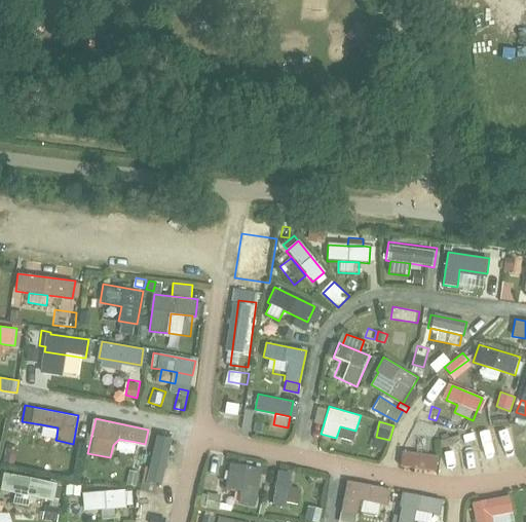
[(425,422),(415,422),(415,436),(425,437),(425,422)]
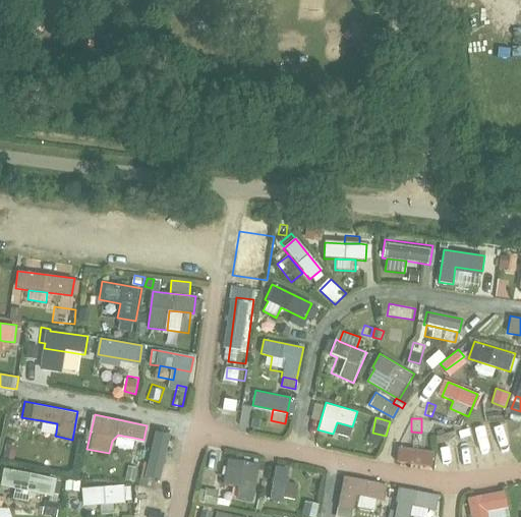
[(497,419),(478,426),(484,445),(503,438),(497,419)]
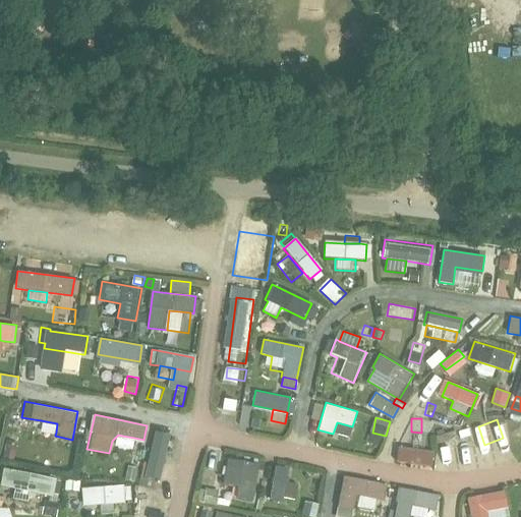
[(39,429),(56,433),(57,423),(41,420),(39,429)]
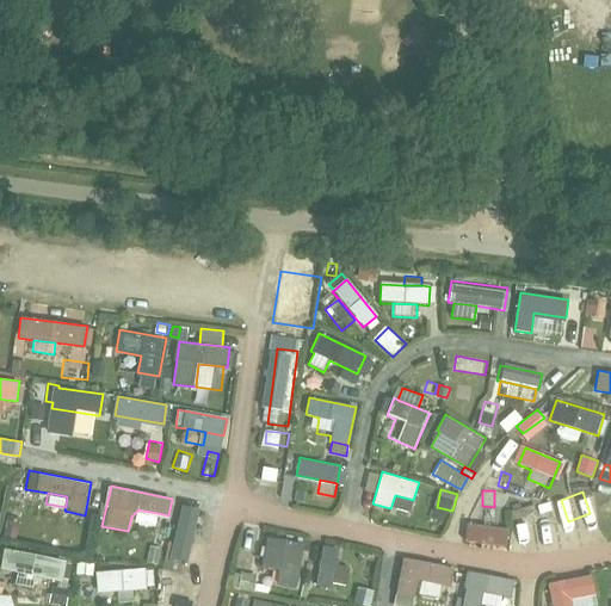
[(545,502),(512,512),(517,526),(549,517),(545,502)]
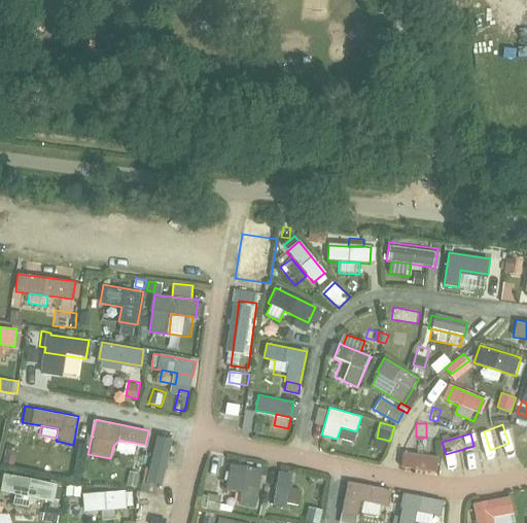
[(163,487),(172,439),(154,436),(145,483),(163,487)]
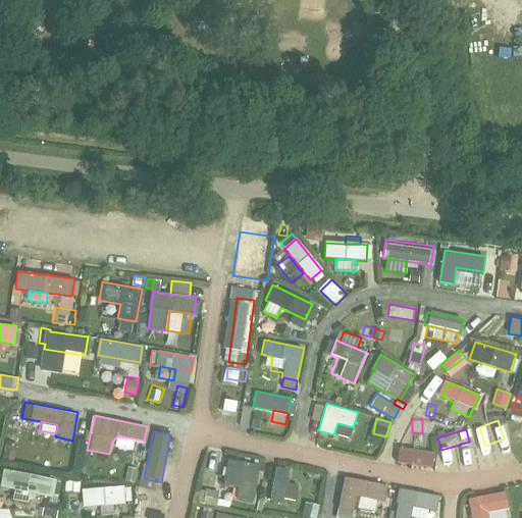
[(380,438),(368,434),(364,447),(376,451),(380,438)]
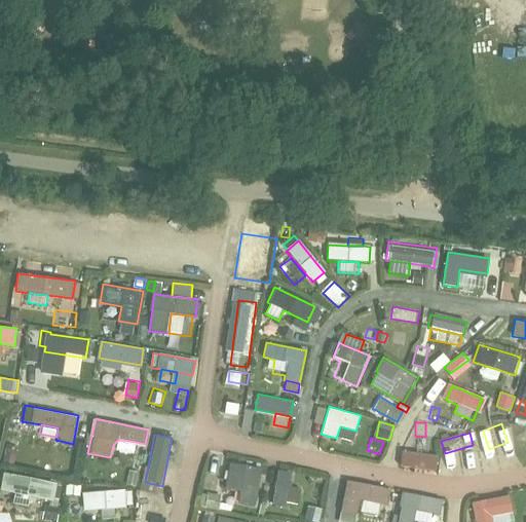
[(136,442),(123,440),(120,452),(134,455),(136,442)]
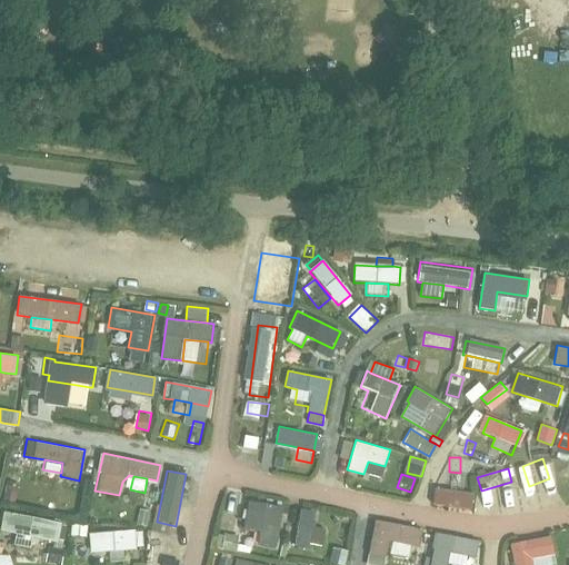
[(20,485),(7,482),(3,499),(17,502),(20,485)]
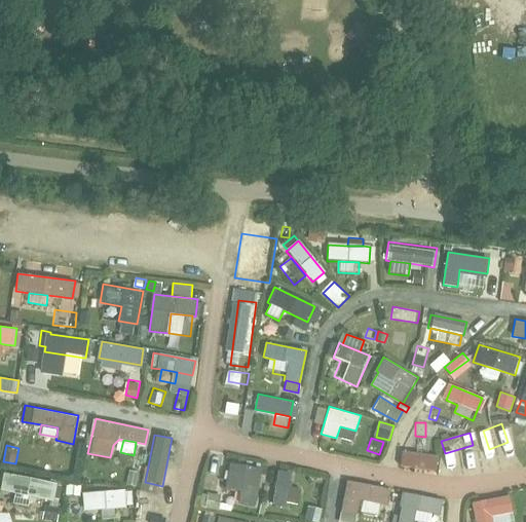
[(402,450),(400,464),(437,470),(438,455),(402,450)]
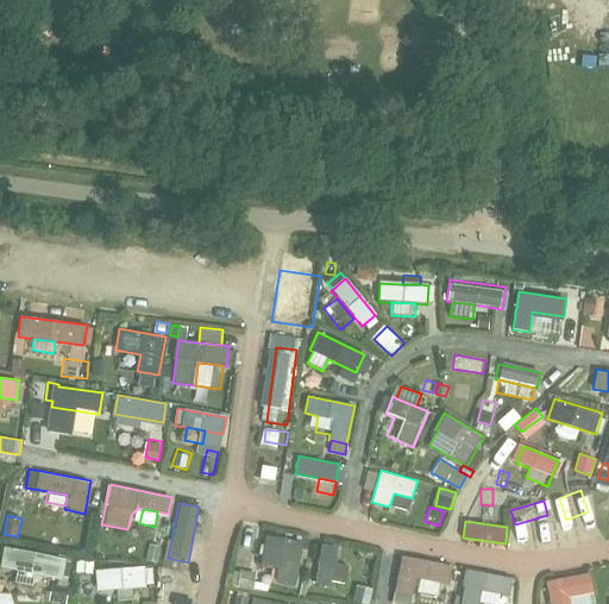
[(303,540),(265,533),(259,566),(271,568),(269,578),(296,583),(303,540)]
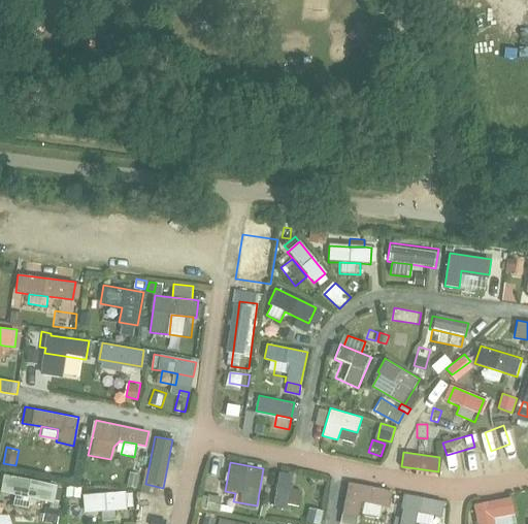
[(294,475),(279,471),(276,486),(277,486),(274,503),(288,506),(288,503),(292,487),(294,475)]
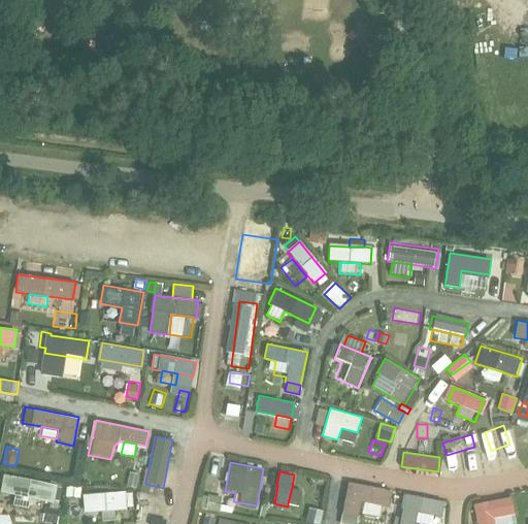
[(58,484),(3,472),(0,487),(0,491),(15,494),(31,498),(55,502),(58,484)]
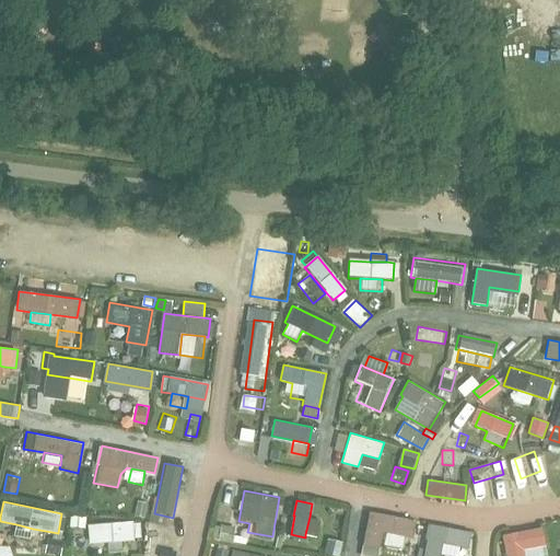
[(417,521),(370,510),(362,542),(363,542),(378,546),(383,531),(387,532),(406,536),(412,537),(417,521)]
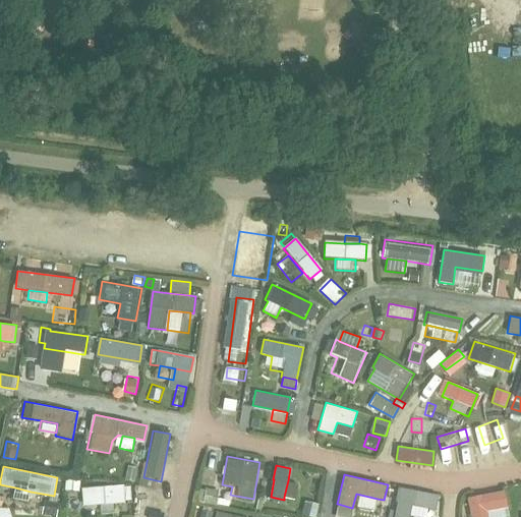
[(299,482),(288,480),(284,497),(296,499),(299,482)]
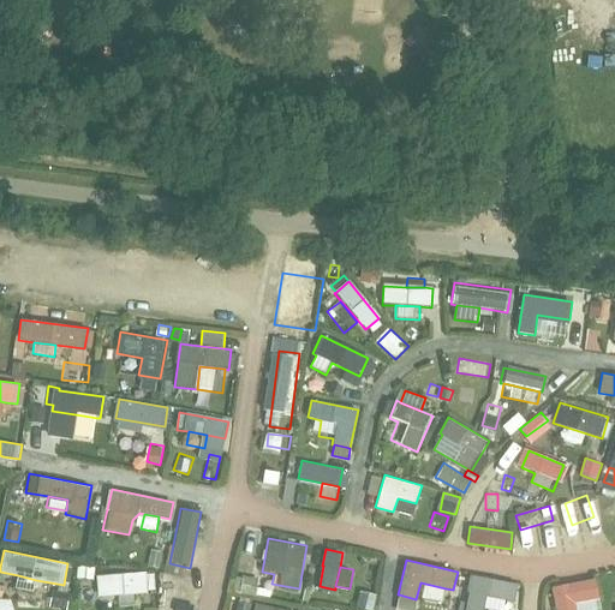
[(147,572),(97,574),(97,578),(97,593),(99,596),(148,593),(148,588),(147,572)]
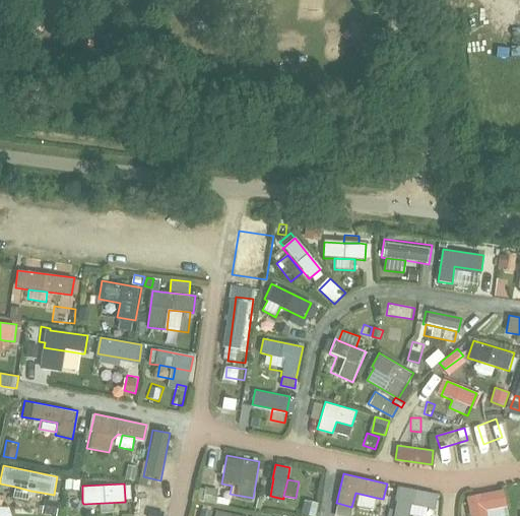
[(147,486),(139,484),(135,499),(143,501),(147,486)]
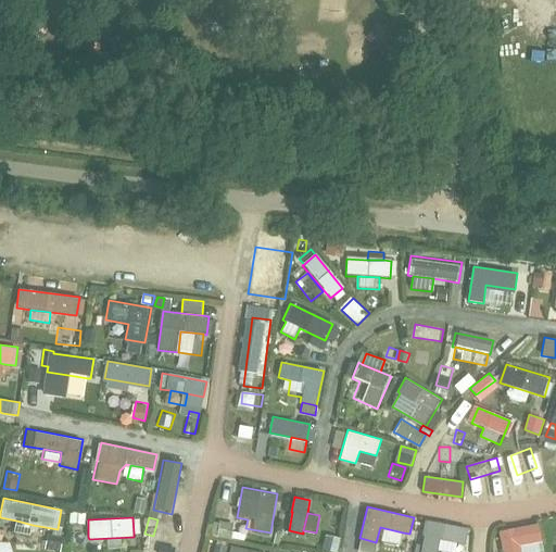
[(235,521),(218,517),(215,535),(231,538),(235,521)]
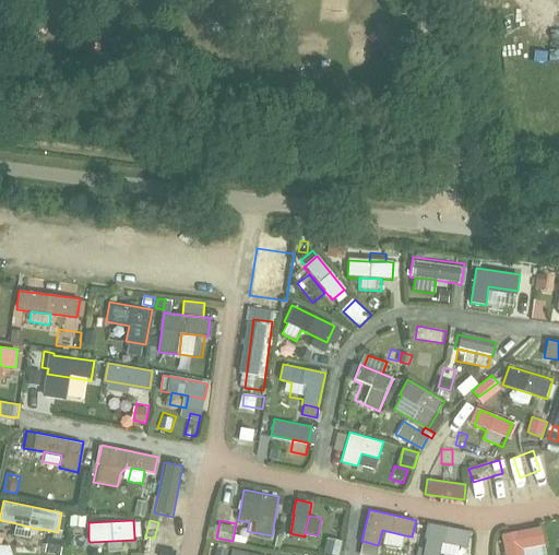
[(470,531),(428,522),(425,536),(427,536),(425,546),(423,554),(438,554),(440,550),(442,540),(459,543),(466,545),(470,531)]
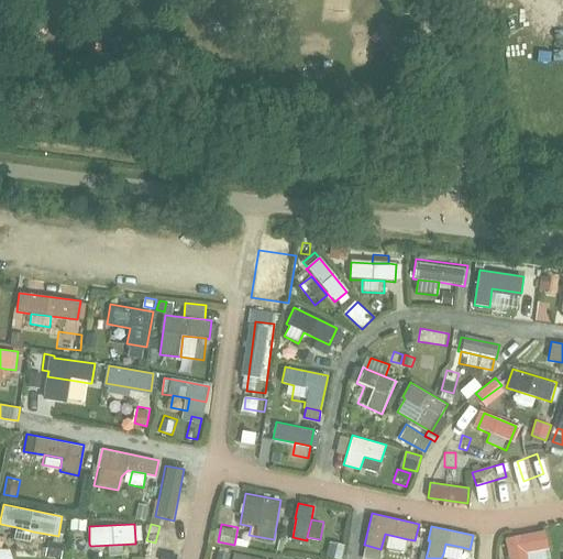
[(33,532),(17,527),(14,537),(31,540),(33,532)]
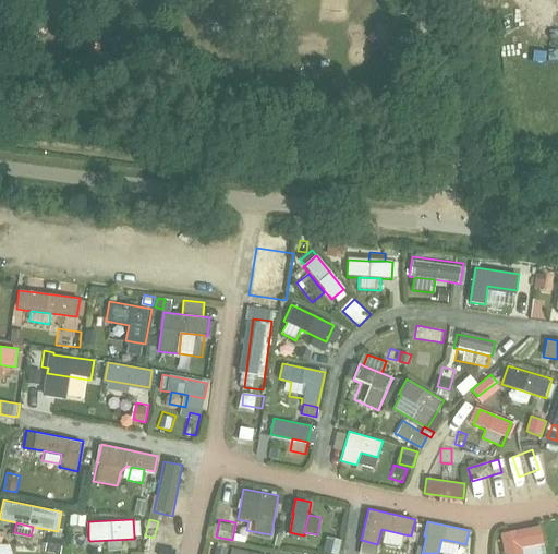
[(544,553),(537,522),(497,532),(501,553),(544,553)]
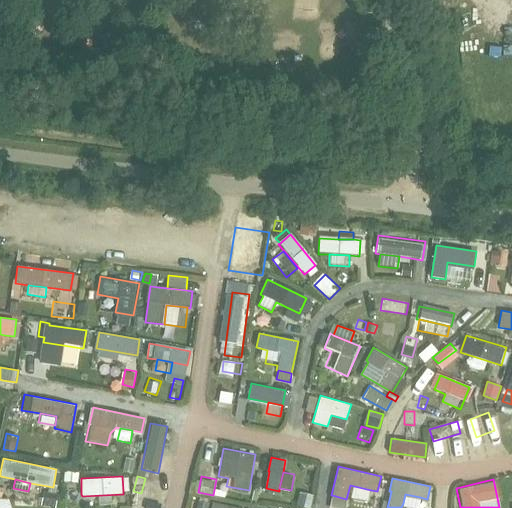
[(81,494),(81,481),(66,481),(67,494),(81,494)]
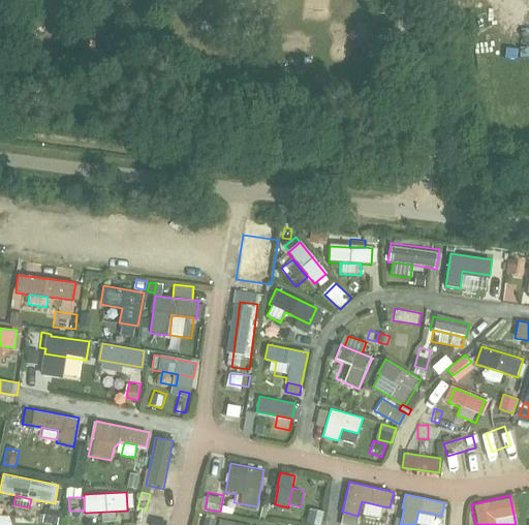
[(236,503),(223,501),(222,512),(235,514),(236,503)]
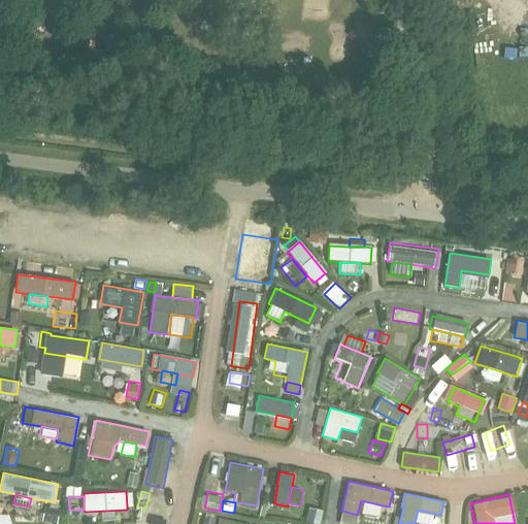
[(383,505),(365,501),(363,513),(380,517),(383,505)]
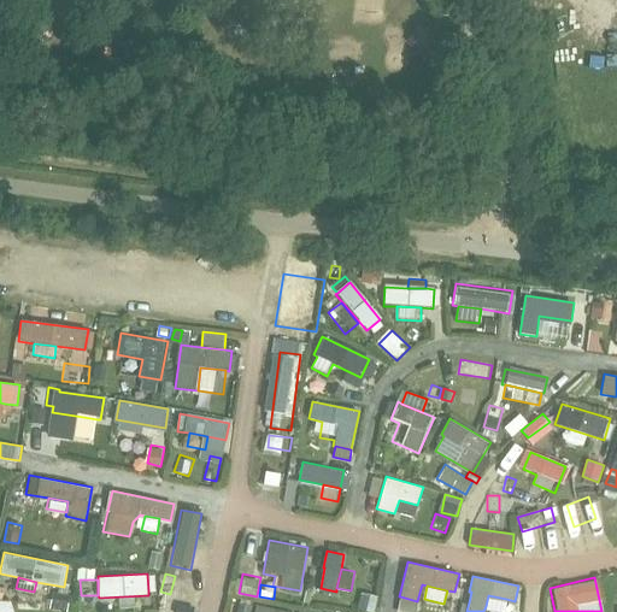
[(71,592),(53,588),(51,606),(69,610),(71,592)]
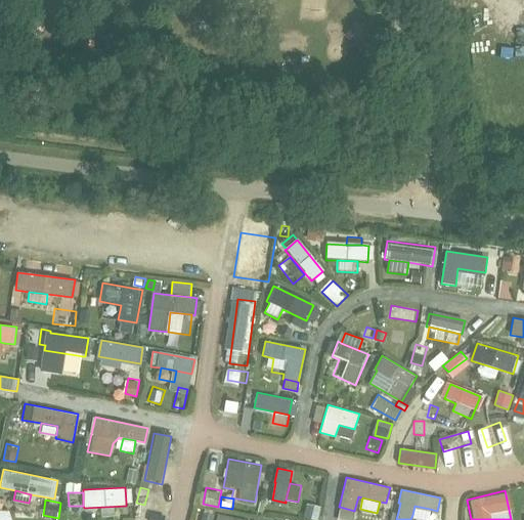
[(321,504),(307,500),(305,510),(319,513),(321,504)]
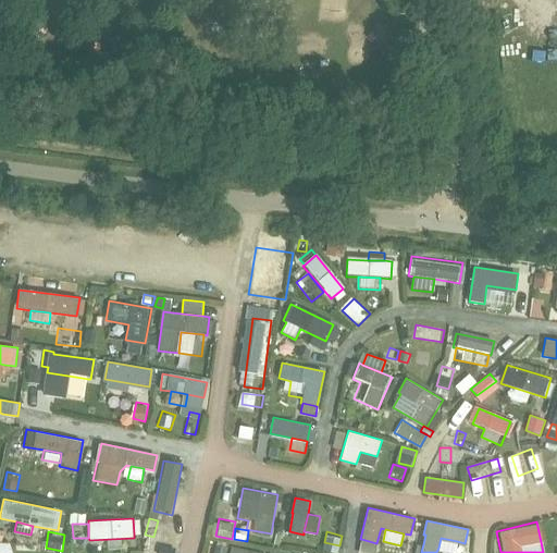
[(284,535),(269,533),(268,544),(283,544),(284,535)]
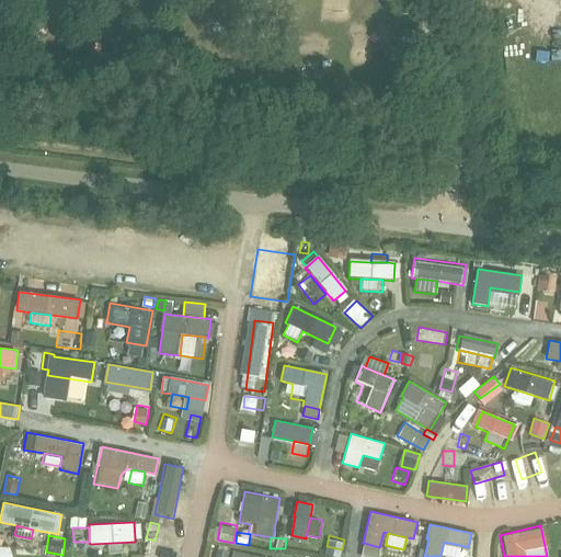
[(458,555),(460,545),(444,542),(442,552),(458,555)]
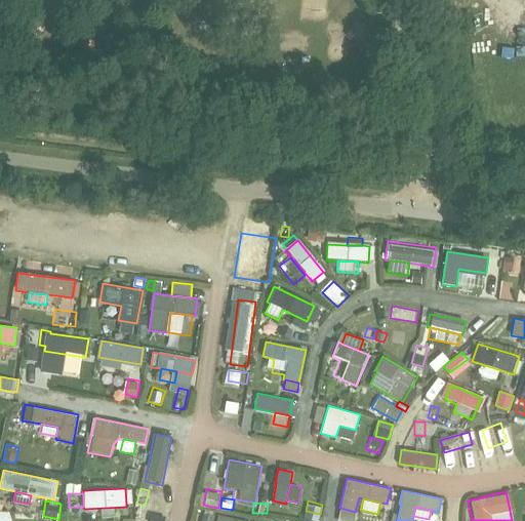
[(355,512),(340,508),(337,519),(341,520),(345,520),(355,520),(357,512),(355,512)]
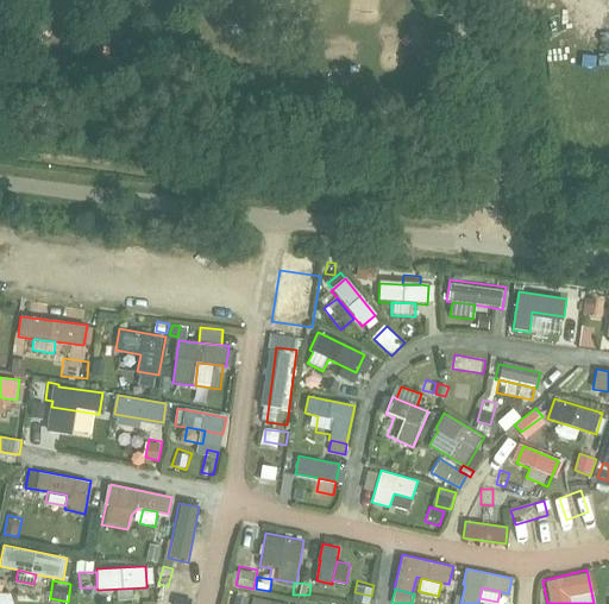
[(287,603),(288,603),(237,593),(234,603),(287,603)]
